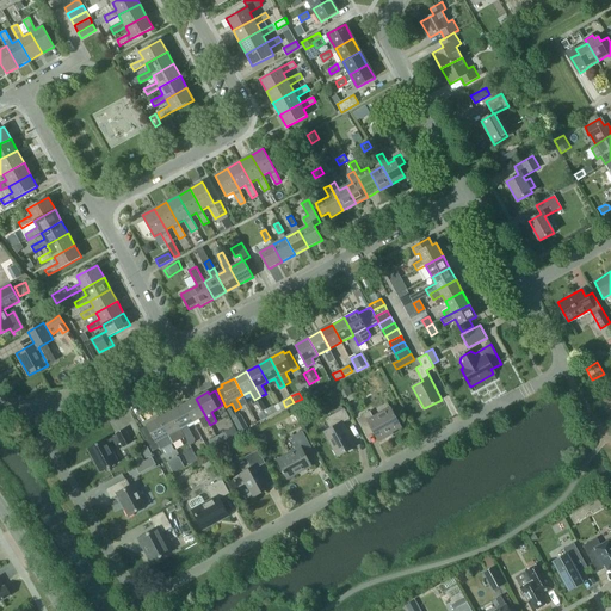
[(196,399),(184,405),(193,423),(199,419),(204,429),(210,425),(196,399)]
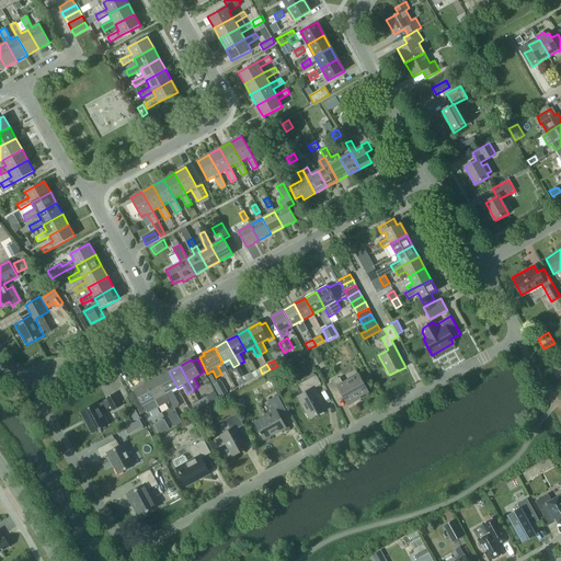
[(178,388),(169,371),(158,378),(167,393),(170,401),(174,409),(179,407),(180,404),(172,390),(178,388)]
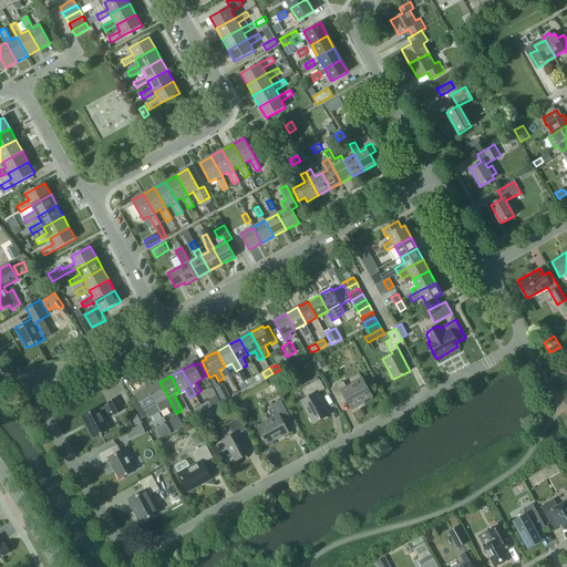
[(250,385),(257,382),(254,377),(247,380),(250,385)]
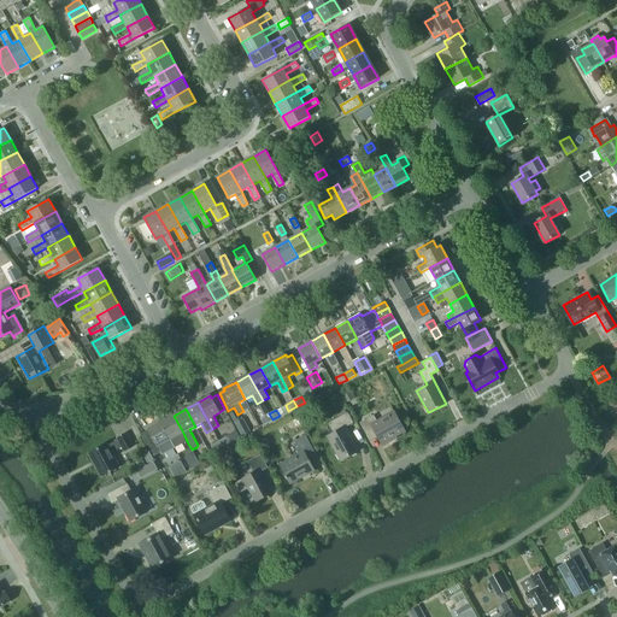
[(328,423),(334,434),(328,436),(341,460),(358,451),(346,428),(354,423),(348,412),(328,423)]
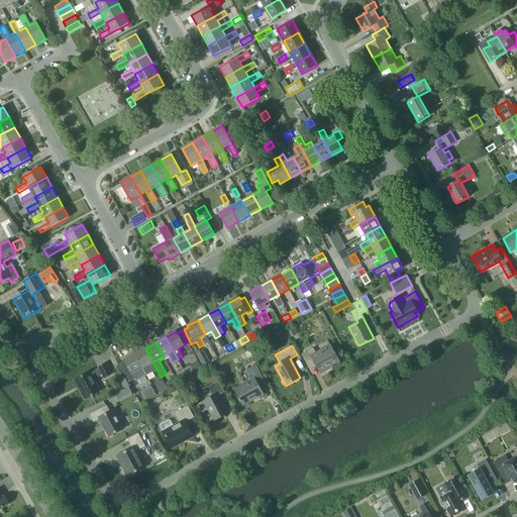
[(313,348),(302,354),(309,367),(316,364),(320,372),(339,362),(330,345),(316,353),(313,348)]
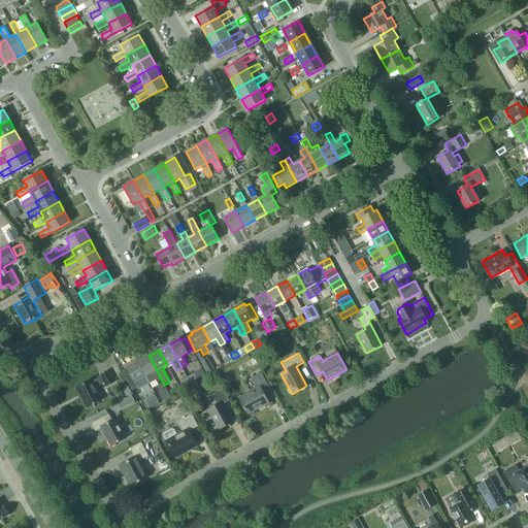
[(226,363),(233,359),(230,354),(223,358),(226,363)]
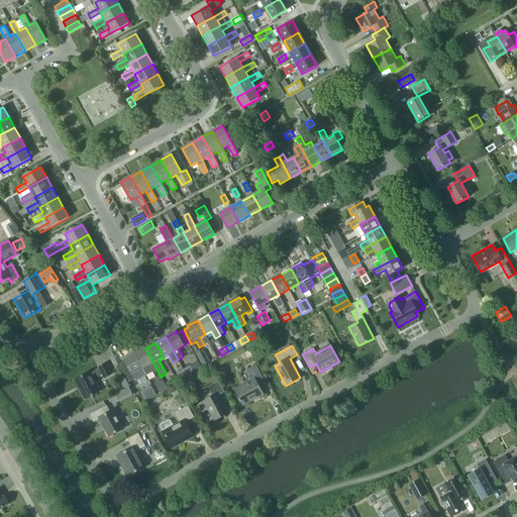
[(157,370),(153,363),(145,348),(134,353),(142,369),(146,376),(157,370)]
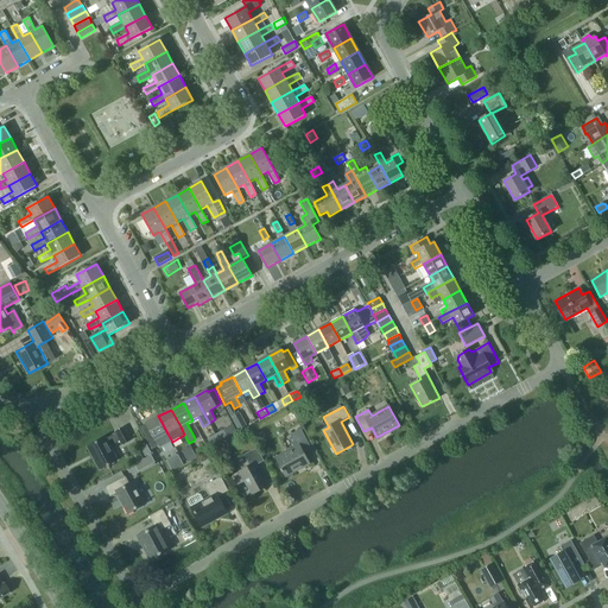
[(233,417),(240,430),(246,426),(239,413),(233,417)]
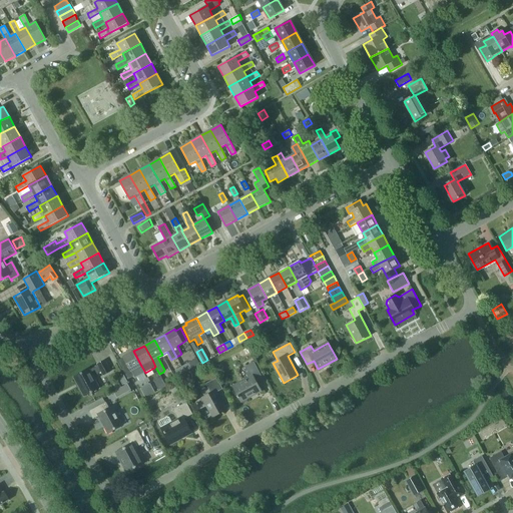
[(145,373),(141,366),(133,351),(123,357),(128,366),(123,369),(128,379),(133,376),(135,378),(145,373)]
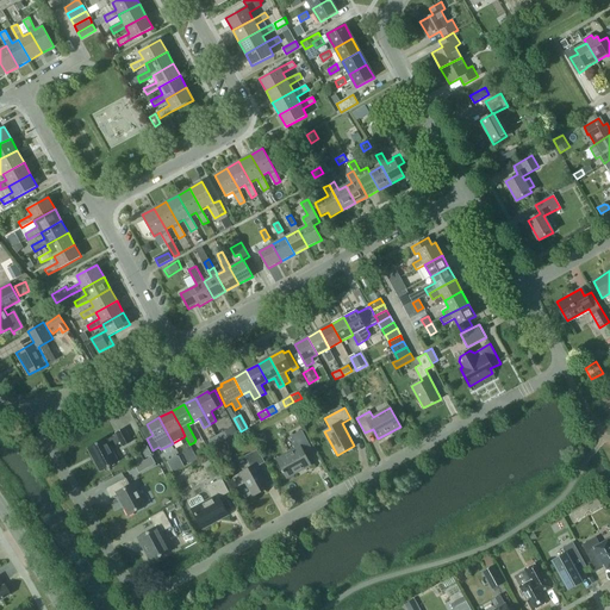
[(228,429),(231,436),(237,433),(234,425),(228,429)]
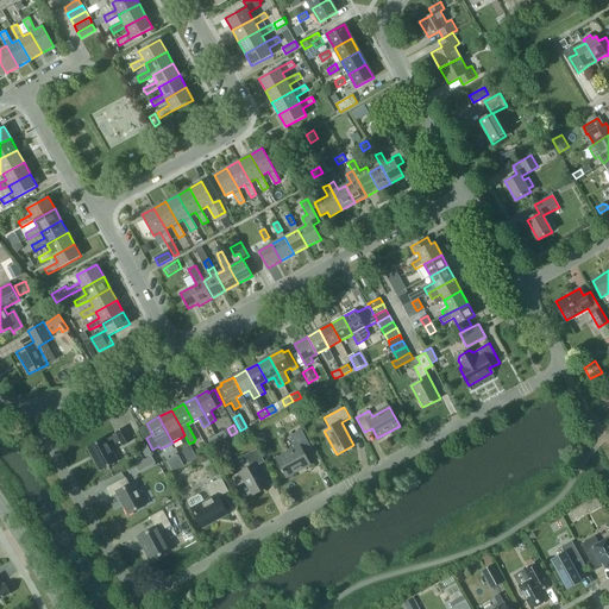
[(107,439),(106,438),(87,447),(100,471),(119,460),(110,444),(113,443),(114,445),(120,441),(123,446),(132,440),(125,427),(115,433),(117,434),(107,439)]
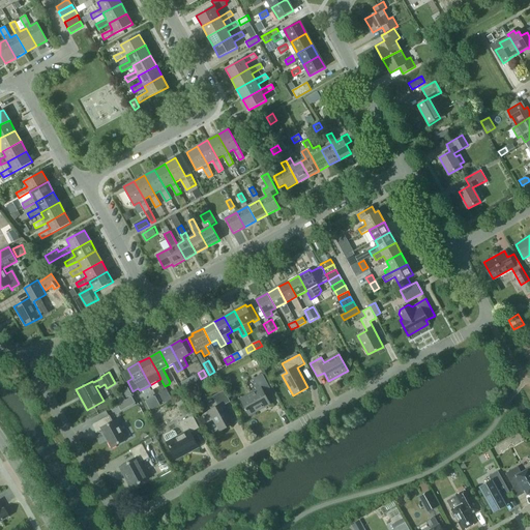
[(264,393),(271,389),(262,374),(251,380),(257,390),(241,400),(249,415),(270,404),(264,393)]
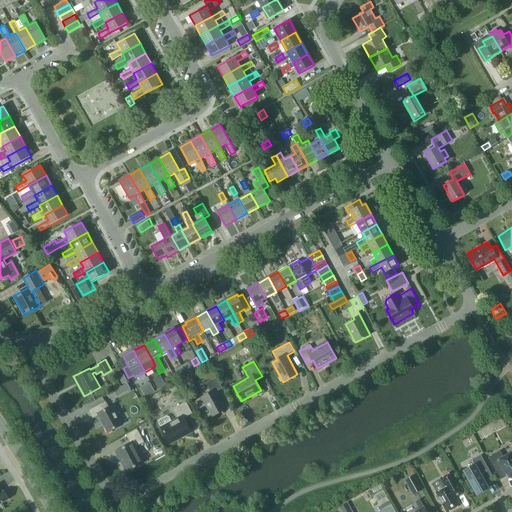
[(191,367),(188,362),(182,366),(184,371),(191,367)]
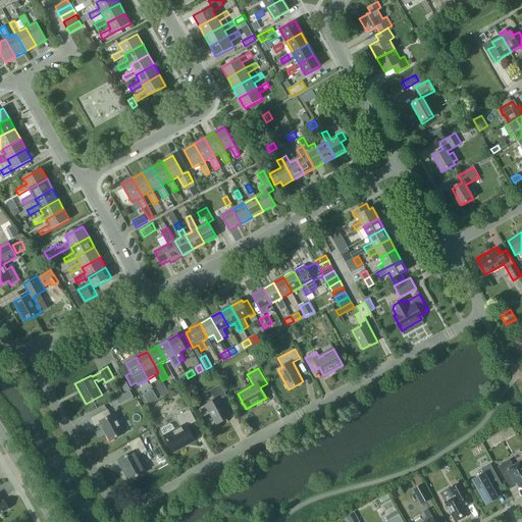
[(180,382),(188,378),(186,373),(178,377),(180,382)]
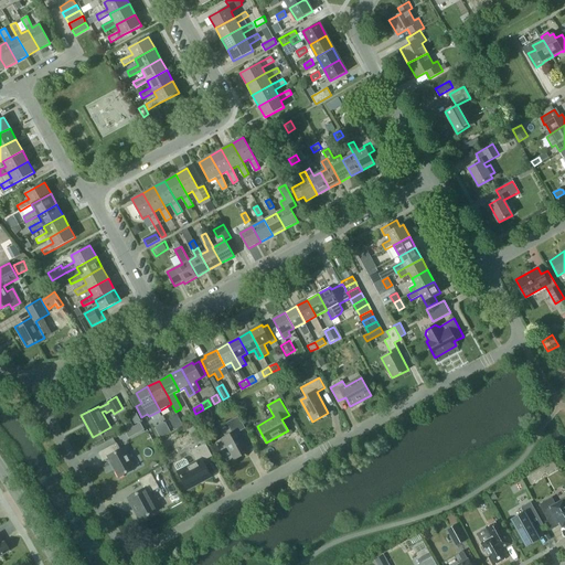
[(136,424),(141,420),(137,413),(131,416),(136,424)]
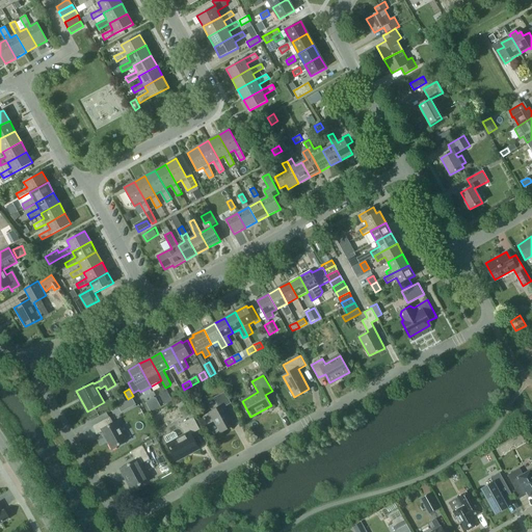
[(235,425),(224,406),(231,403),(225,392),(214,398),(219,407),(203,417),(207,425),(214,421),(221,432),(235,425)]
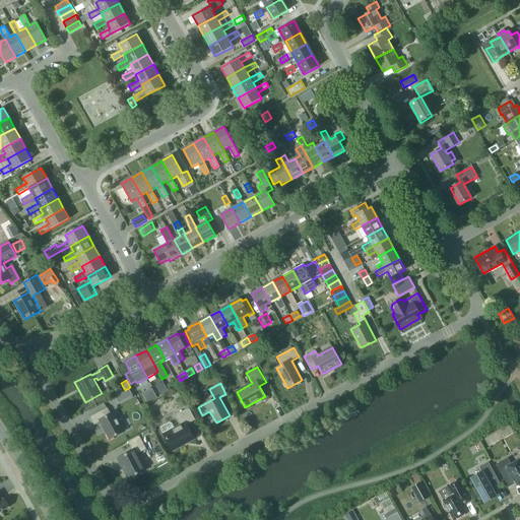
[(166,386),(158,390),(161,395),(169,391),(166,386)]
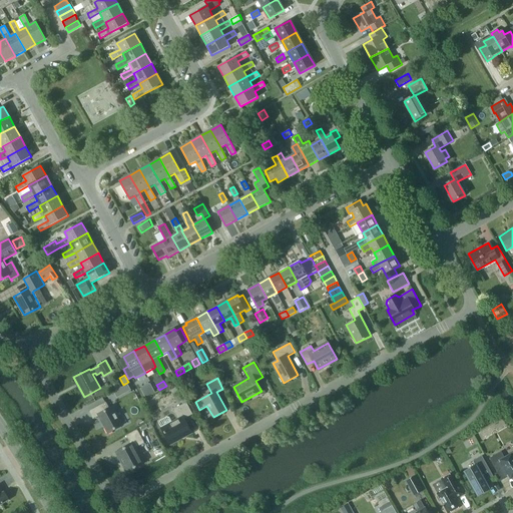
[(143,387),(146,396),(156,392),(153,383),(143,387)]
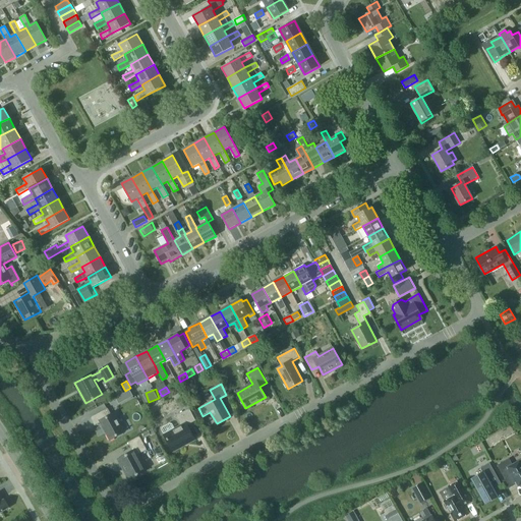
[(124,393),(127,399),(133,396),(129,390),(124,393)]
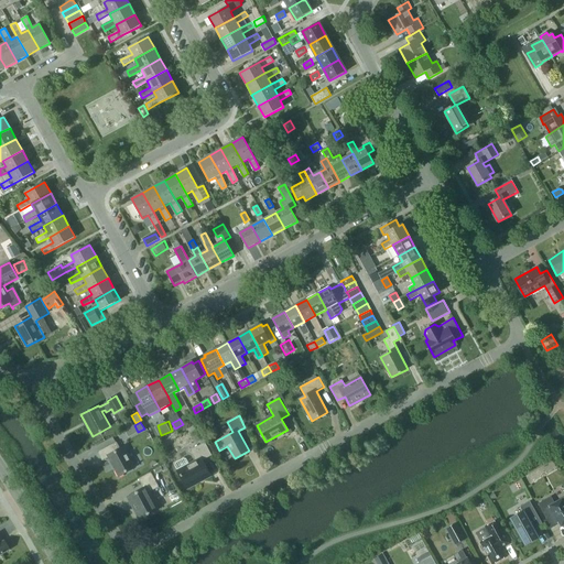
[(109,457),(119,476),(134,467),(123,447),(120,449),(116,442),(98,452),(102,461),(109,457)]
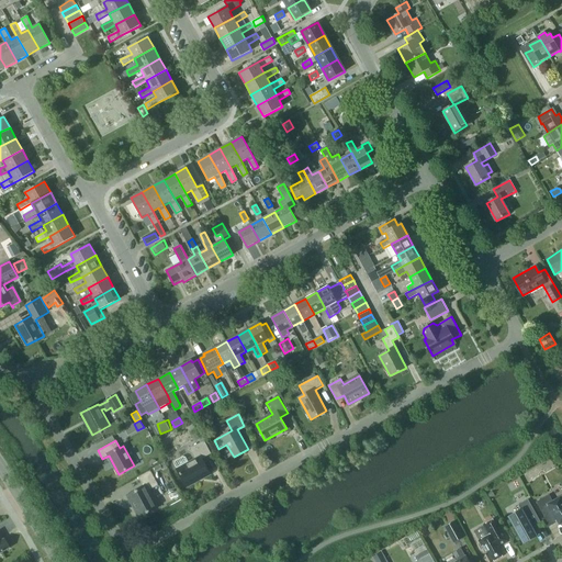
[(189,462),(186,458),(183,457),(176,460),(175,463),(177,469),(178,468),(188,486),(211,474),(202,458),(211,453),(204,441),(191,448),(197,458),(189,462)]
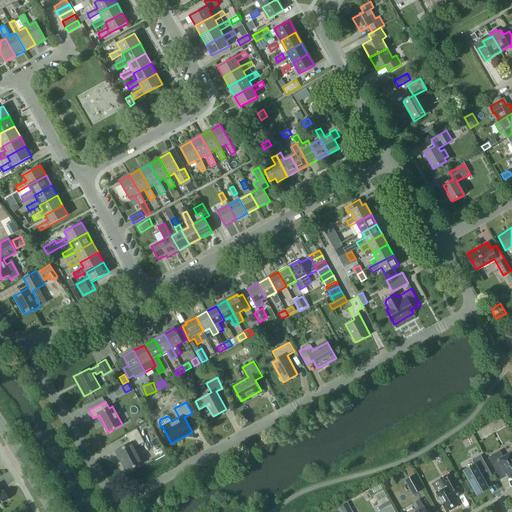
[(135,447),(144,442),(137,428),(126,435),(131,443),(116,451),(127,472),(144,462),(135,447)]
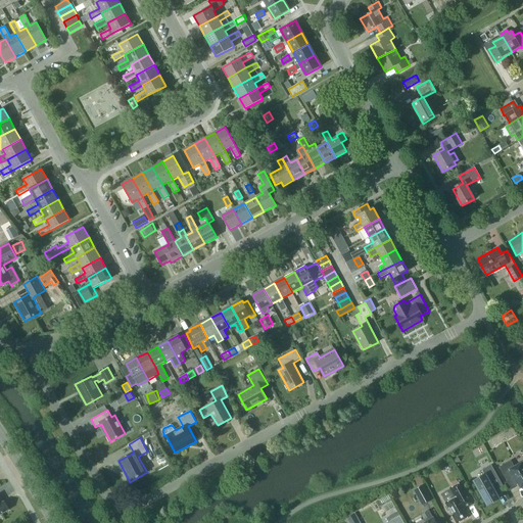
[(515,467),(511,461),(500,467),(508,481),(515,477),(520,488),(522,486),(522,463),(515,467)]
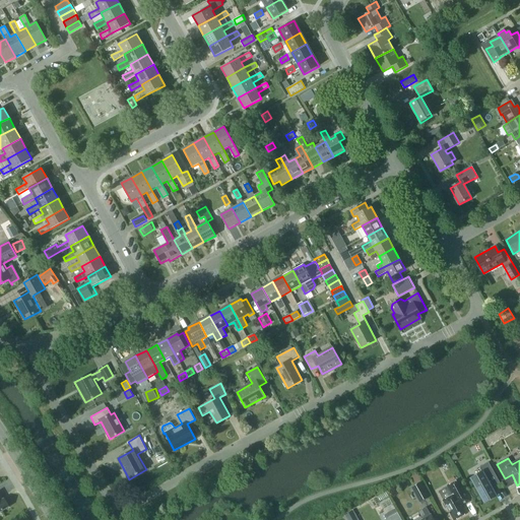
[(484,501),(496,495),(493,489),(501,483),(489,462),(479,467),(483,473),(472,479),(476,486),(475,488),(480,497),(481,496),(484,501)]
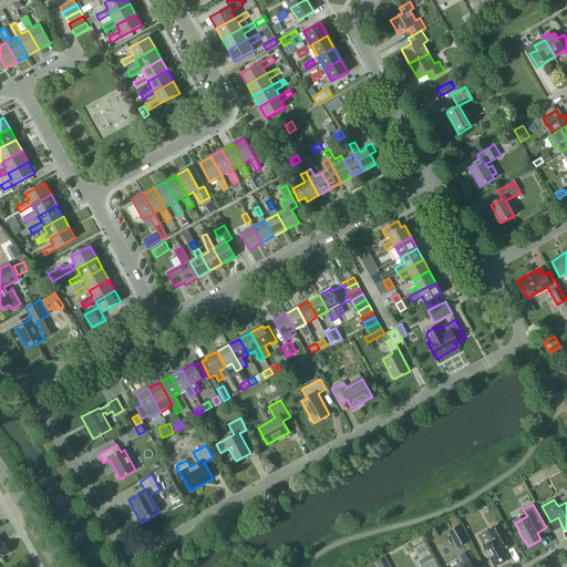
[(484,547),(483,549),(485,554),(488,554),(495,566),(509,559),(506,552),(514,547),(501,523),(487,529),(493,539),(483,545),(484,547)]
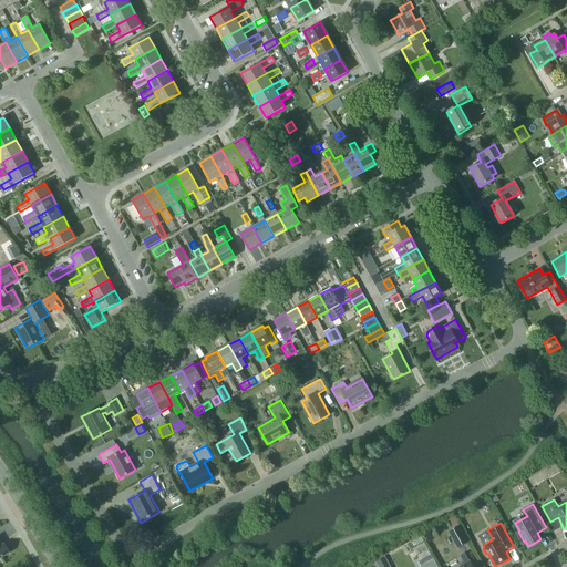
[(467,543),(459,526),(449,532),(457,548),(467,543)]
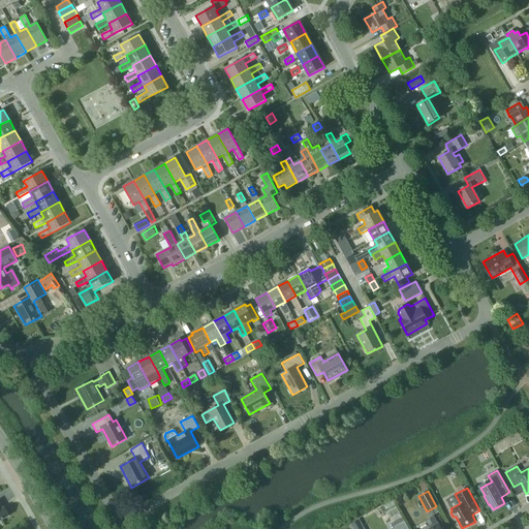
[(0,520),(9,516),(4,506),(2,508),(0,504),(0,520)]
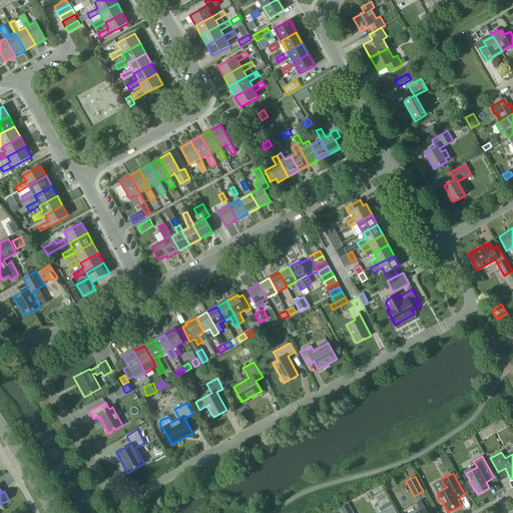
[(421,500),(417,503),(420,508),(419,509),(417,512),(415,512),(428,512),(425,508),(421,500)]
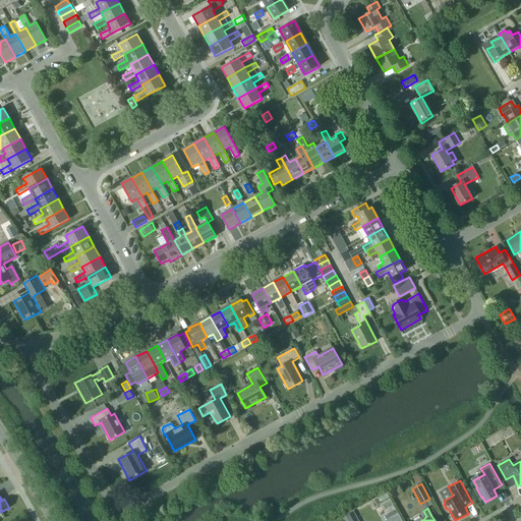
[(346,516),(348,520),(350,520),(356,518),(353,512),(346,516)]
